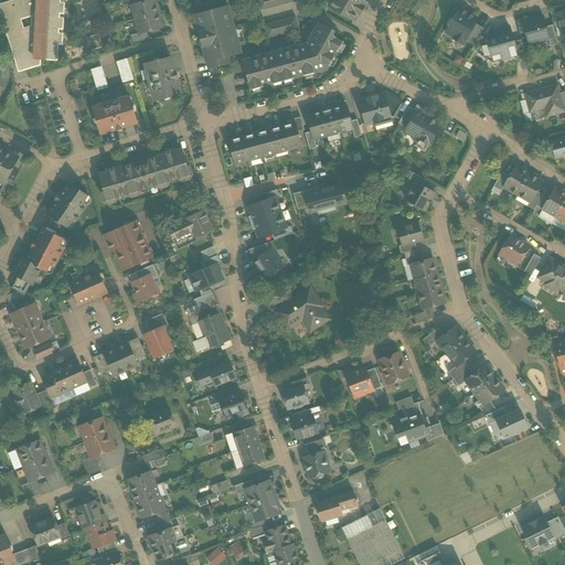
[(59,0),(16,0),(0,4),(0,10),(8,36),(13,35),(17,44),(14,48),(14,50),(13,52),(14,52),(14,53),(14,55),(14,56),(14,57),(16,60),(17,61),(18,63),(19,64),(20,65),(22,66),(24,67),(27,67),(29,67),(32,67),(34,66),(36,65),(38,65),(38,59),(56,60),(56,55),(56,44),(61,44),(61,40),(62,35),(57,35),(57,29),(62,29),(62,24),(62,20),(59,20),(59,13),(62,13),(63,9),(63,4),(59,4),(59,0)]
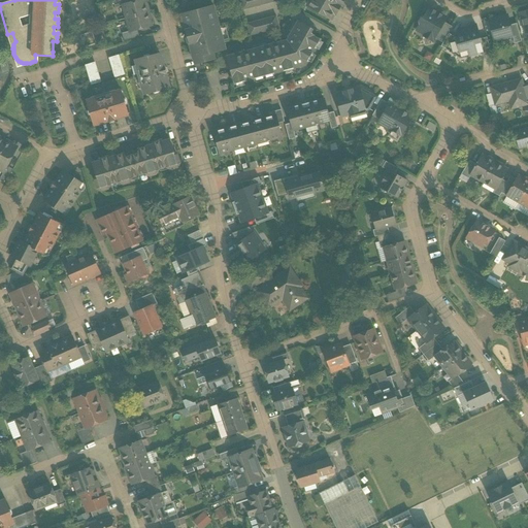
[(141,0),(130,3),(123,5),(123,6),(127,19),(149,12),(147,9),(146,9),(143,0),(141,0)]
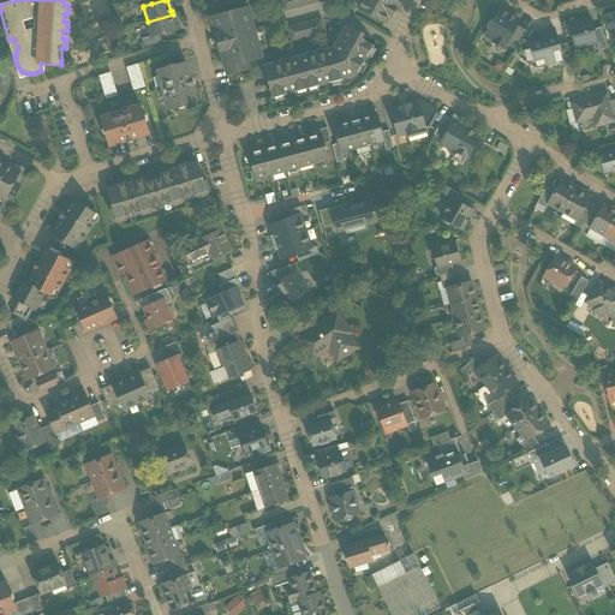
[(279,0),(284,12),(327,0),(279,0)]
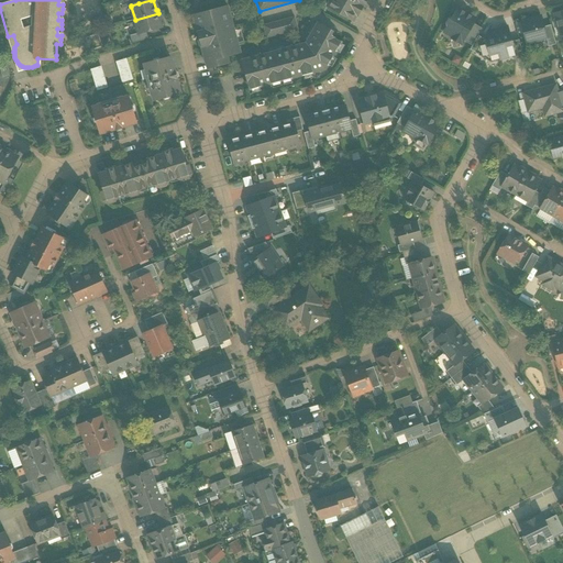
[(363,7),(352,0),(330,0),(328,7),(353,21),(356,14),(357,15),(363,7)]
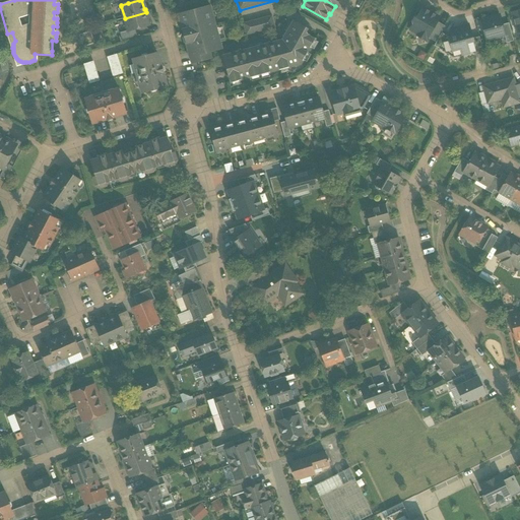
[(210,6),(179,14),(192,64),(211,59),(209,53),(221,50),(210,6)]
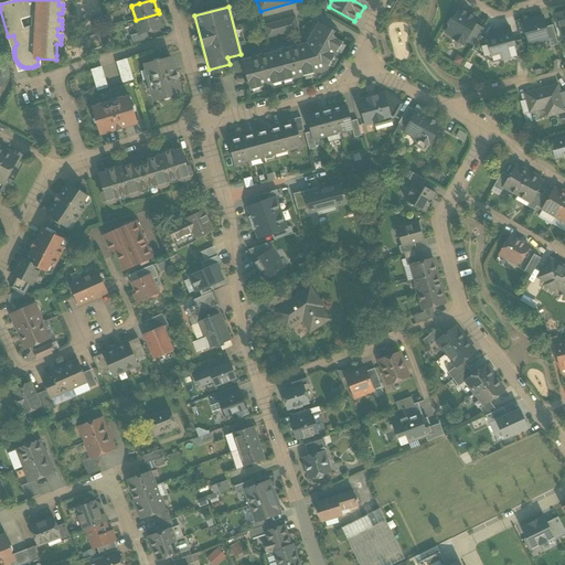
[(477,19),(459,9),(454,19),(450,20),(449,23),(449,27),(448,28),(449,30),(454,33),(455,35),(454,38),(454,40),(461,44),(464,43),(475,23),(477,19)]
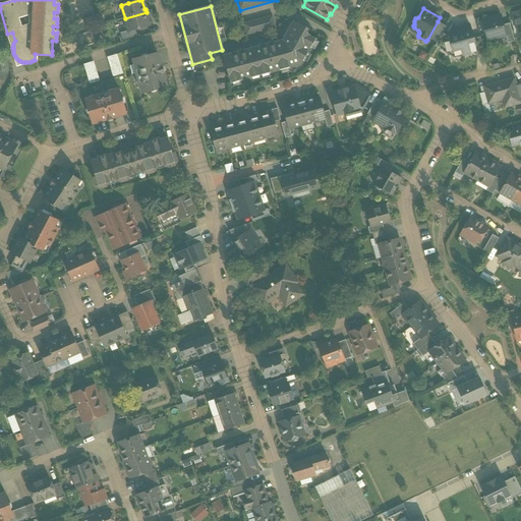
[(147,12),(125,18),(128,31),(128,32),(135,30),(149,25),(147,16),(148,15),(147,12)]
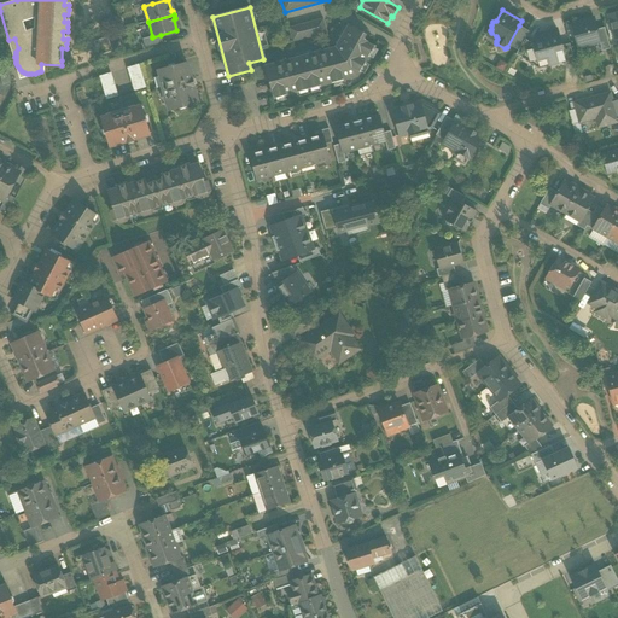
[(324,19),(289,28),(292,42),(327,33),(324,19)]
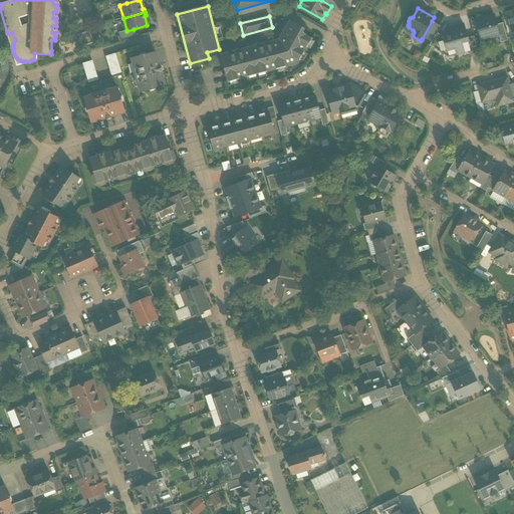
[(494,16),(475,21),(481,40),(498,35),(499,35),(496,25),(494,16)]
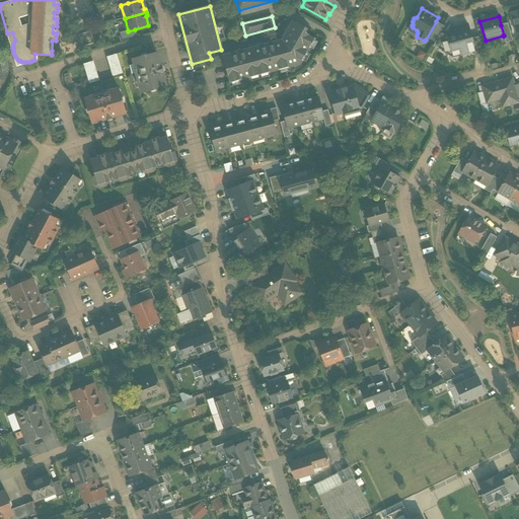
[(293,21),(282,41),(223,56),(230,82),(300,64),(314,39),(304,33),(307,29),(293,21)]
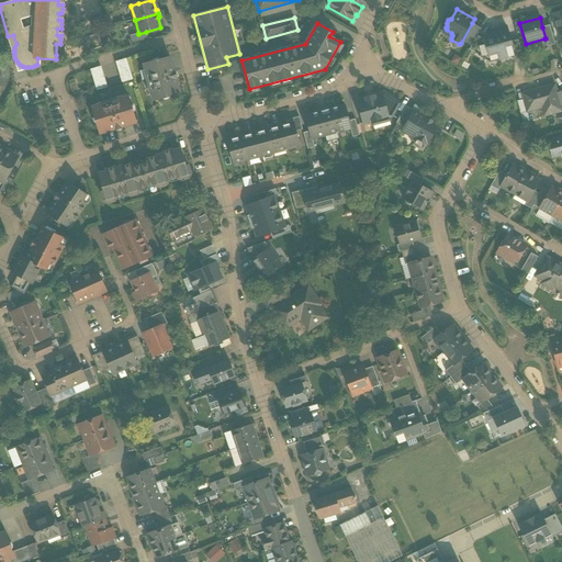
[(481,29),(472,23),(462,41),(471,46),(476,35),(481,29)]
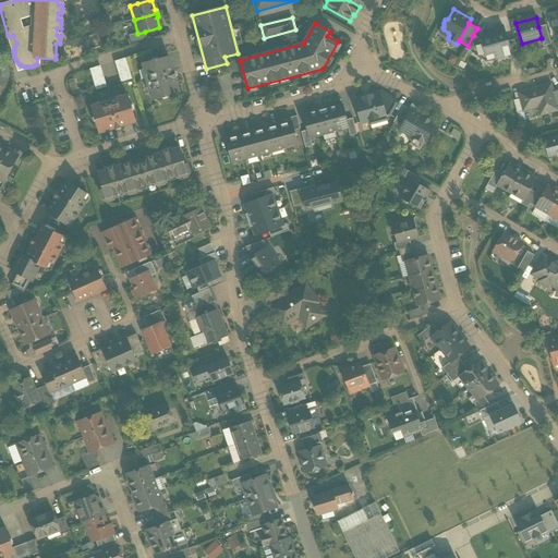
[(546,25),(538,27),(542,38),(541,38),(543,46),(550,44),(546,25)]
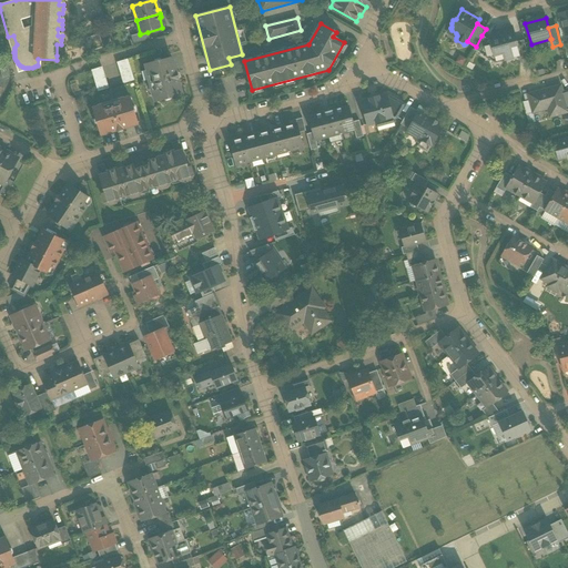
[(511,27),(494,31),(489,39),(496,63),(519,57),(516,42),(511,27)]
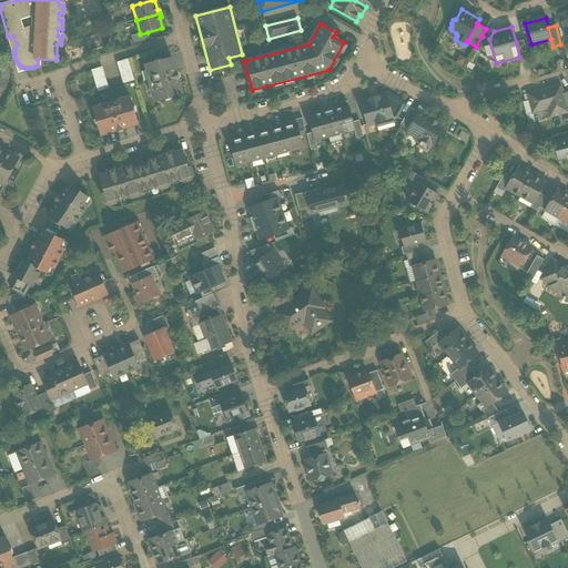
[(148,32),(140,34),(140,33),(131,36),(133,44),(150,40),(148,32)]
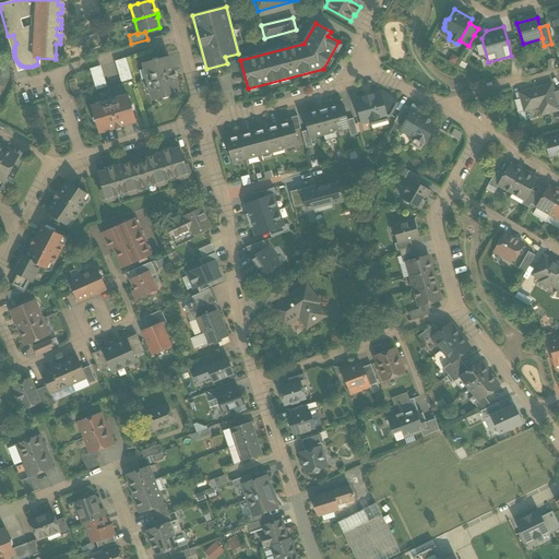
[(97,35),(86,38),(90,49),(100,46),(97,35)]
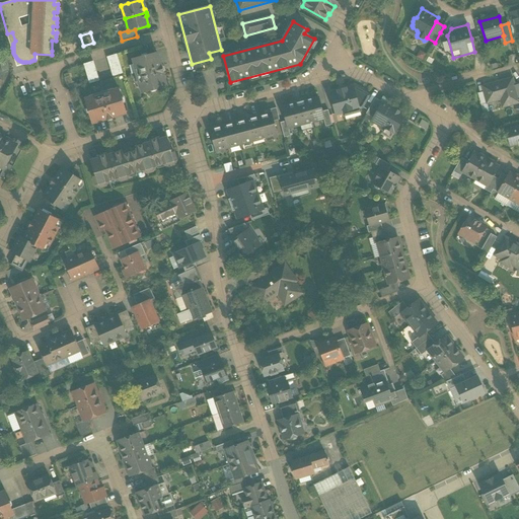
[(453,58),(447,35),(440,32),(435,43),(433,46),(453,58)]
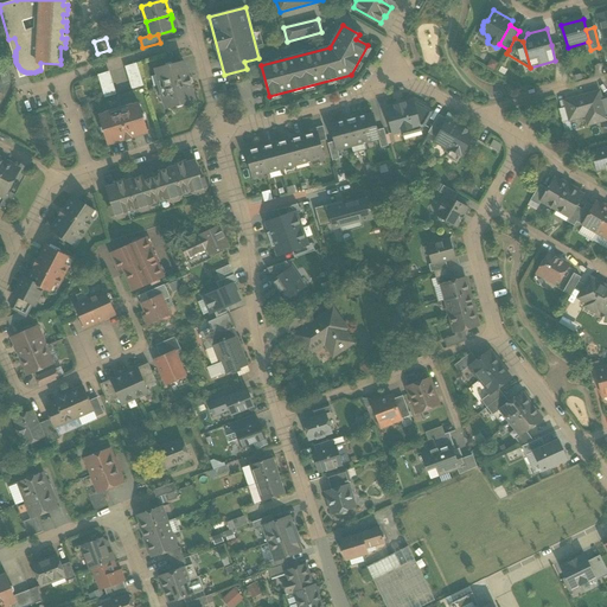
[(560,43),(551,45),(555,61),(555,63),(564,61),(560,43)]
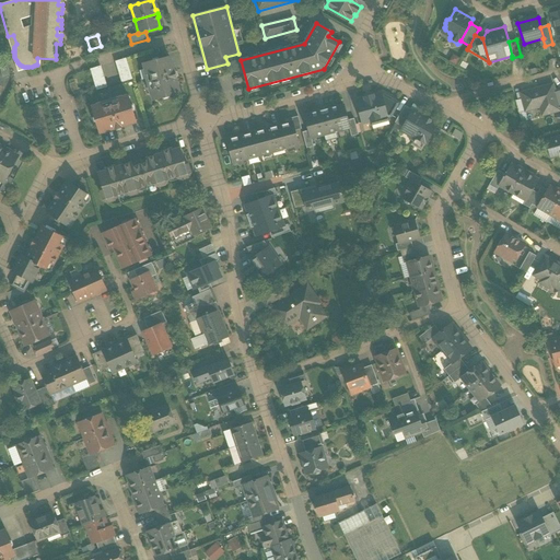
[(168,57),(159,60),(159,59),(158,58),(153,59),(152,60),(153,61),(144,63),(144,65),(148,79),(147,79),(149,86),(150,86),(153,100),(155,101),(163,98),(164,100),(168,98),(168,97),(168,96),(178,94),(179,92),(175,78),(176,78),(175,72),(174,72),(170,58),(168,57)]
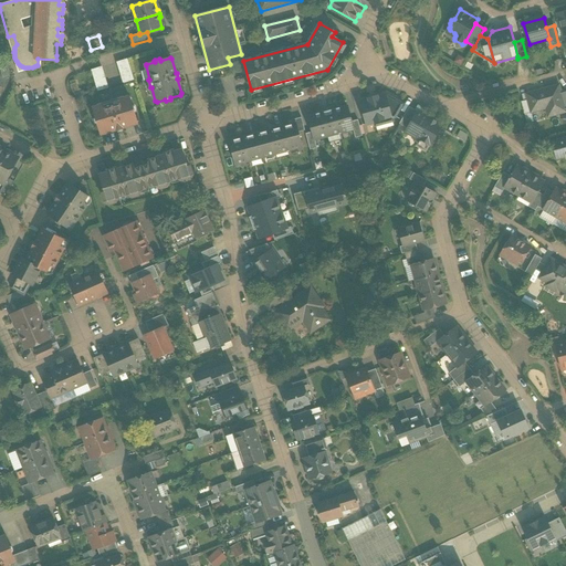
[(128,59),(117,61),(121,82),(133,80),(128,59)]
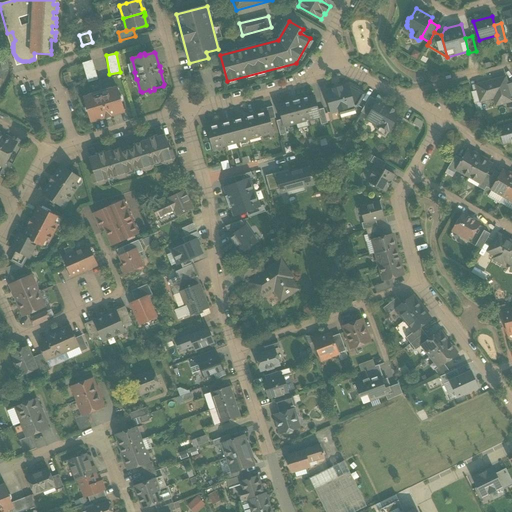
[(5,57),(0,58),(0,63),(3,72),(9,70),(5,57)]
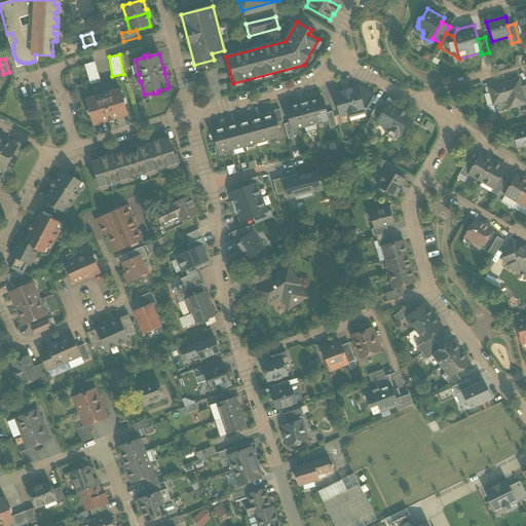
[(95,63),(85,65),(91,84),(101,82),(95,63)]
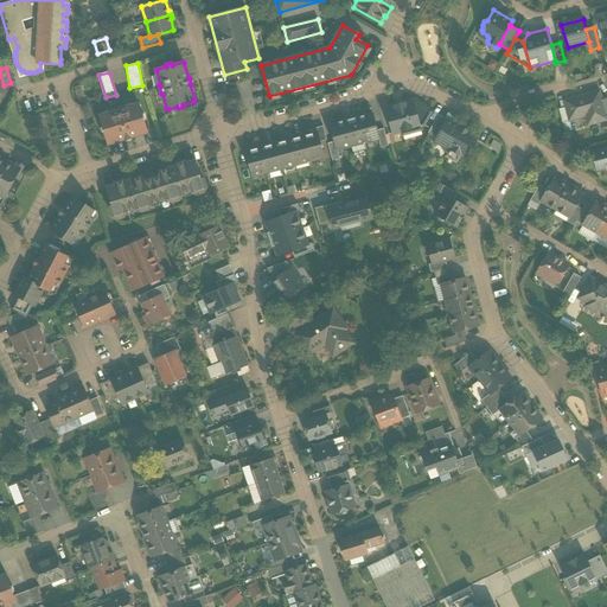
[(592,94),(564,101),(569,120),(589,115),(592,125),(606,120),(606,119),(601,98),(599,91),(598,93),(596,91),(592,93),(592,94)]
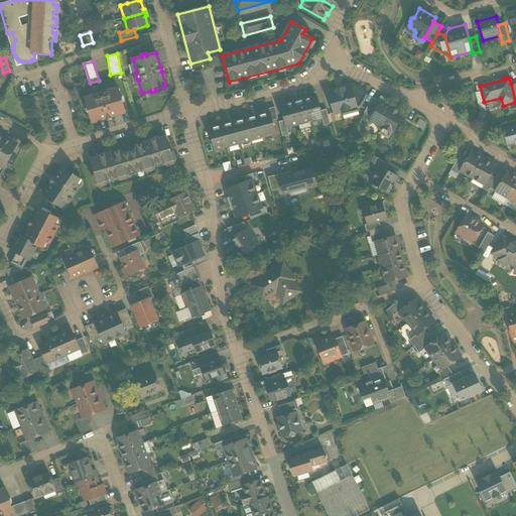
[(337,92),(329,94),(334,114),(342,112),(343,115),(358,111),(357,108),(351,88),(344,90),(344,88),(336,90),(337,92)]
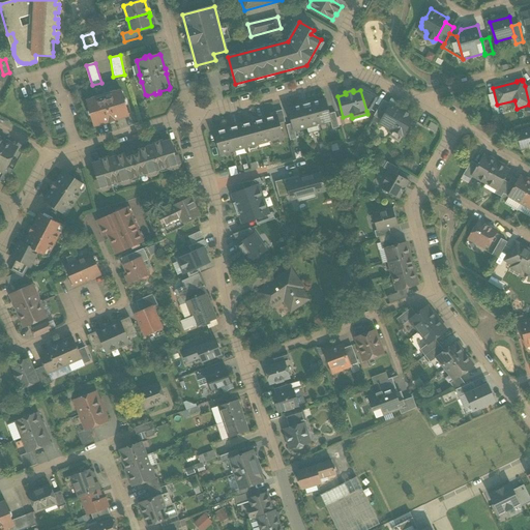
[(362,90),(360,90),(366,111),(370,110),(376,98),(362,90)]
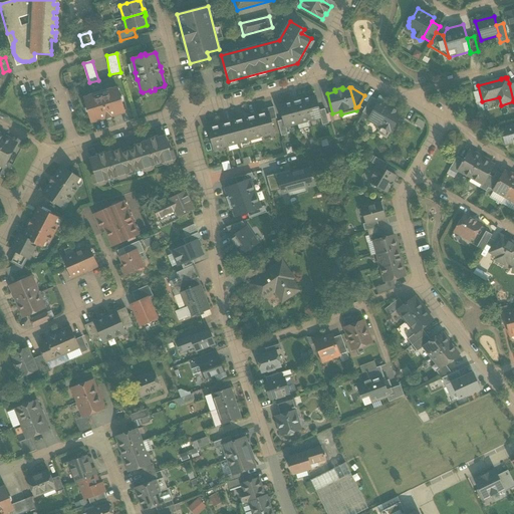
[(116,88),(104,92),(104,91),(97,93),(97,94),(85,98),(84,99),(86,106),(85,108),(86,111),(87,112),(88,112),(91,120),(92,121),(105,117),(105,118),(111,117),(110,116),(123,112),(124,110),(121,102),(122,101),(123,100),(121,97),(120,96),(117,89),(116,88)]
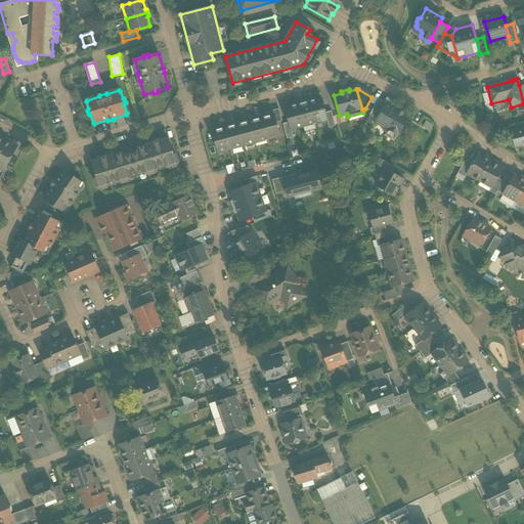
[(321,98),(312,101),(312,100),(309,101),(315,124),(326,121),(328,120),(325,113),(321,98)]
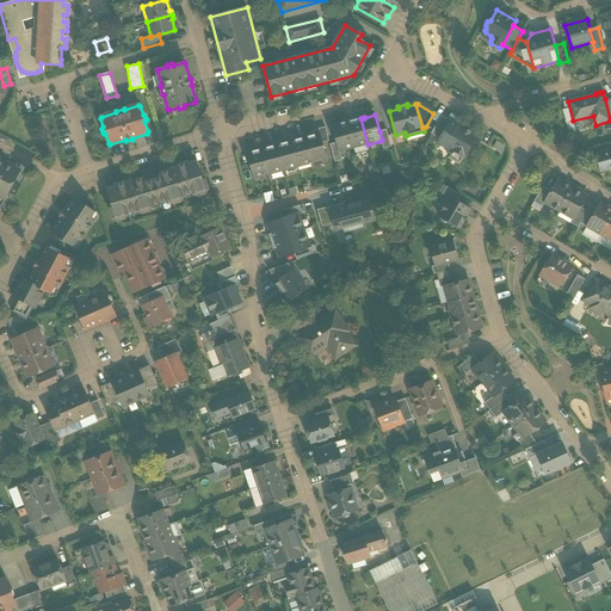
[(442,116),(431,134),(439,139),(450,121),(442,116)]
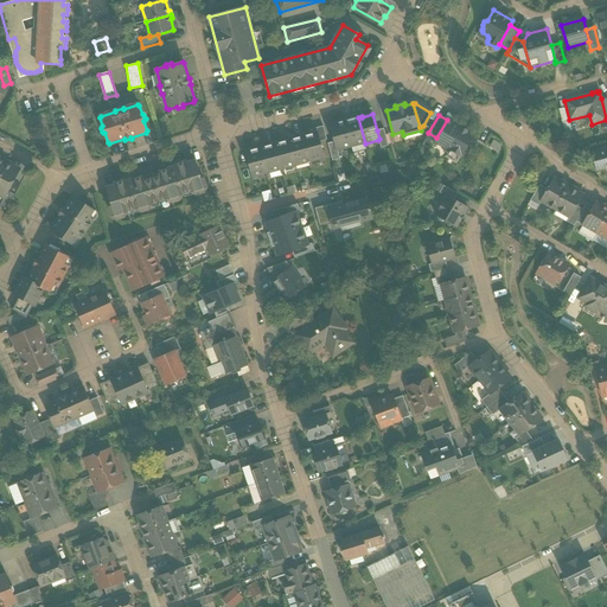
[(358,117),(344,121),(351,147),(365,144),(358,117)]
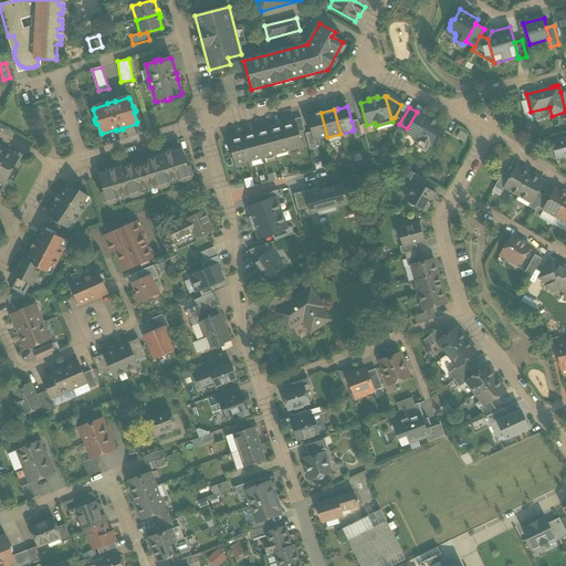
[(407,128),(406,132),(420,140),(416,147),(426,153),(429,146),(430,146),(441,126),(417,112),(407,128)]
